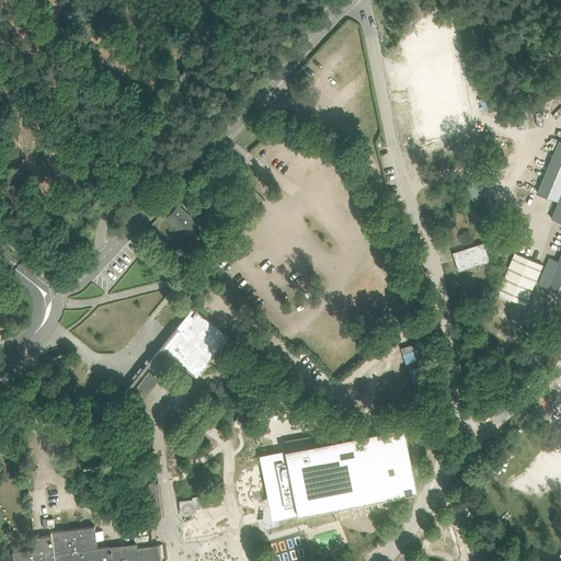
[(539,284),(548,287),(558,292),(560,293),(560,140),(559,140),(537,193),(559,202),(551,218),(560,221),(560,255),(559,261),(549,256),(539,284)]
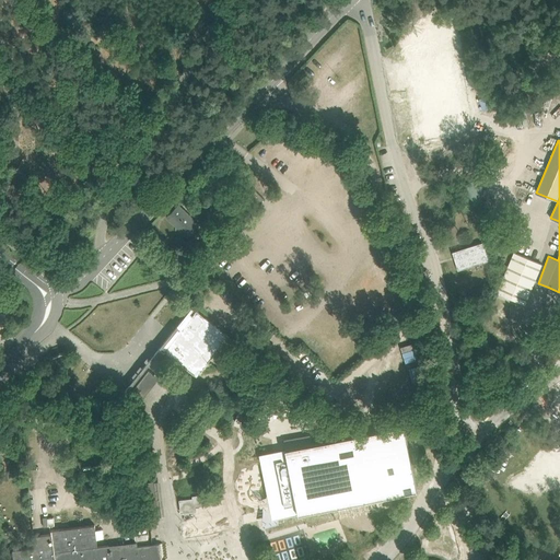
[(199,224),(186,212),(178,205),(166,217),(187,236),(199,224)]
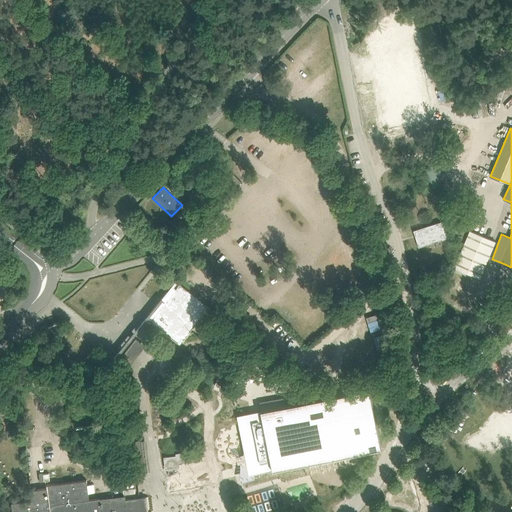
[(420,246),(429,243),(447,238),(442,223),(429,227),(420,229),(421,235),(417,237),(420,246)]
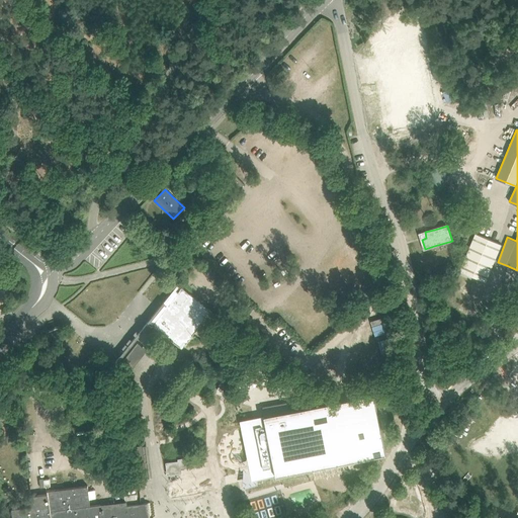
[(475,233),(459,270),(486,281),(501,244),(475,233)]
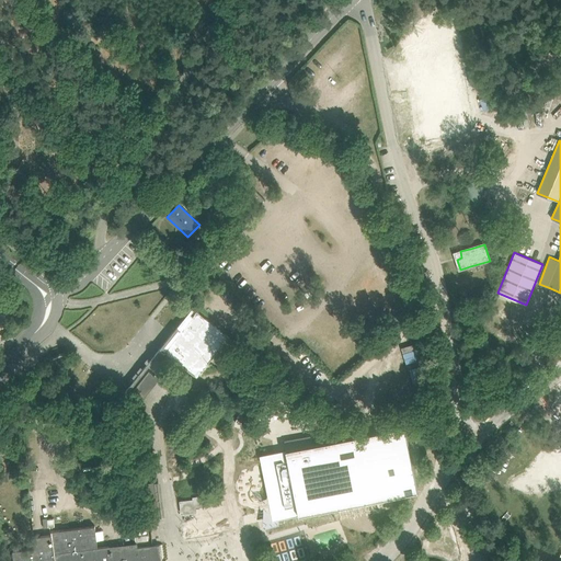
[(193,307),(155,355),(156,356),(161,350),(164,353),(165,352),(197,377),(230,336),(197,311),(193,317),(190,315),(195,308),(193,307)]
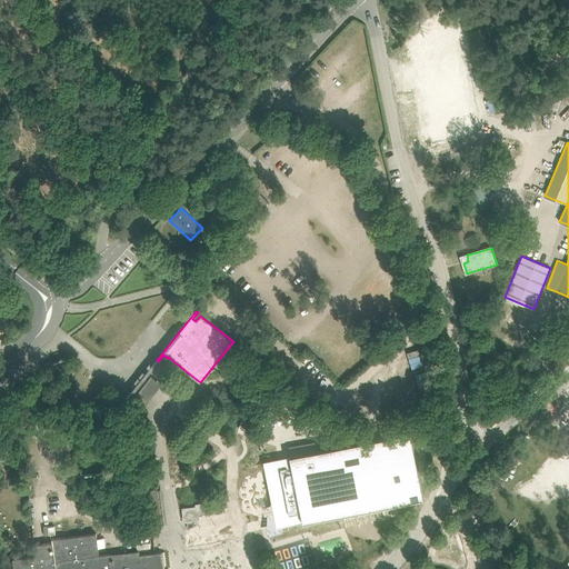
[(151,376),(132,400),(142,408),(161,383),(151,376)]
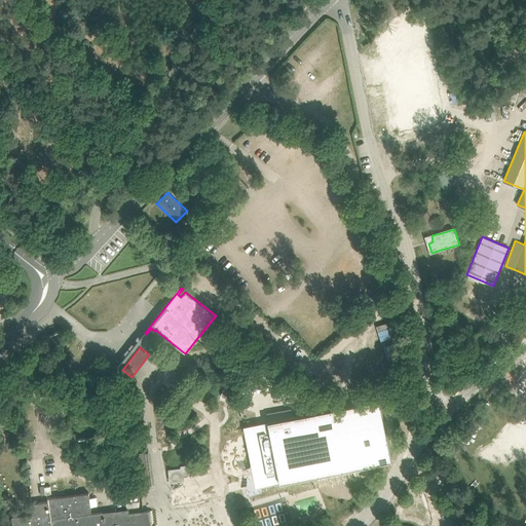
[(379,400),(245,426),(257,488),(265,486),(381,462),(391,461),(379,400)]
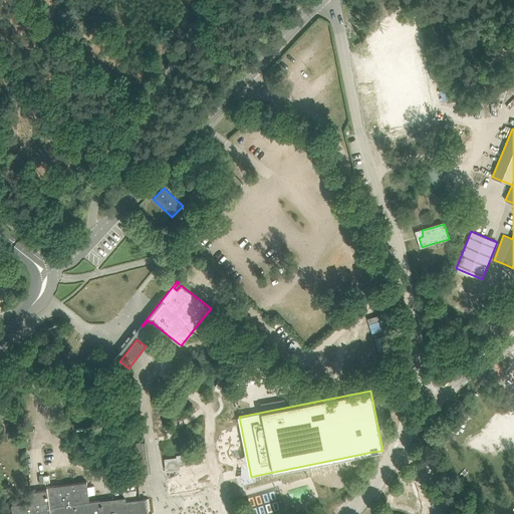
[(177,484),(195,482),(192,453),(166,456),(169,479),(176,478),(177,484)]
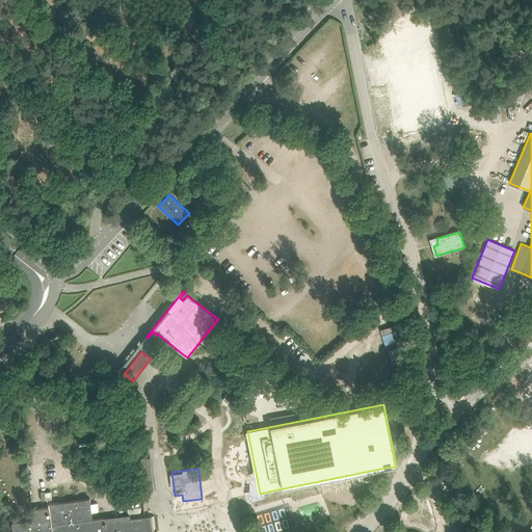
[(153,531),(152,516),(131,519),(130,514),(104,517),(92,520),(90,499),(49,504),(49,507),(31,509),(33,520),(11,522),(12,531),(153,531)]
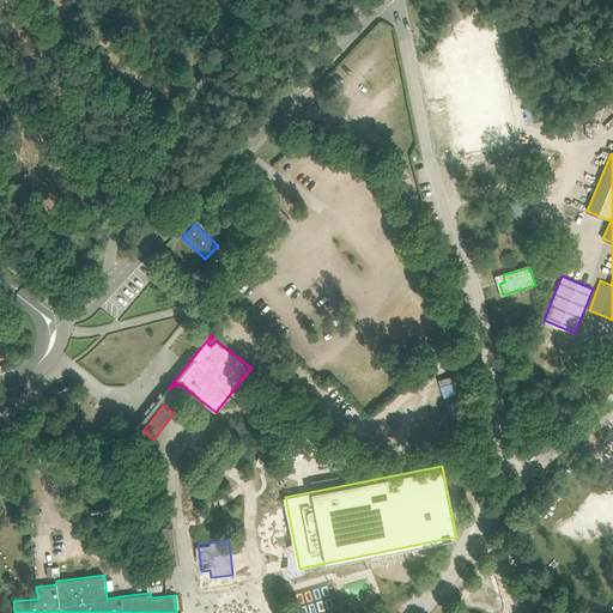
[(161,586),(150,587),(151,595),(161,595),(161,586)]
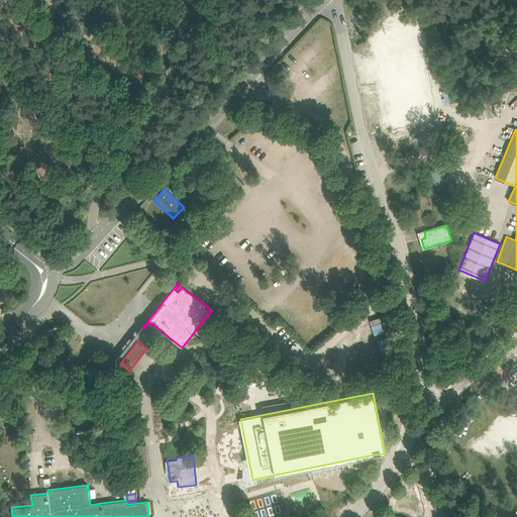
[(264,508),(262,498),(250,501),(252,511),(264,508)]
